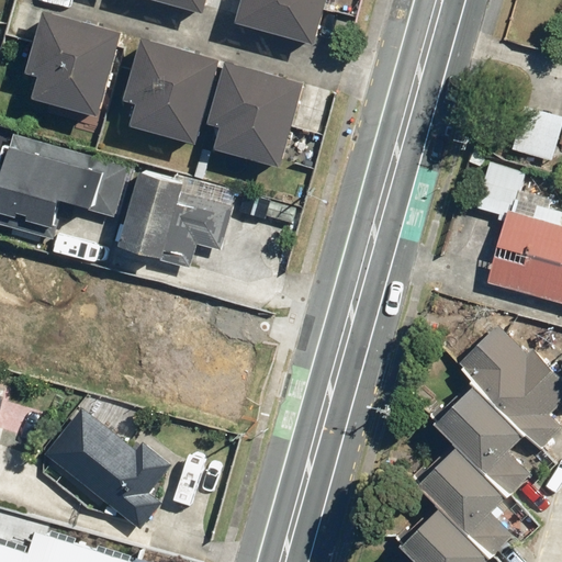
[(12,0),(0,0),(0,24),(13,25),(12,0)]
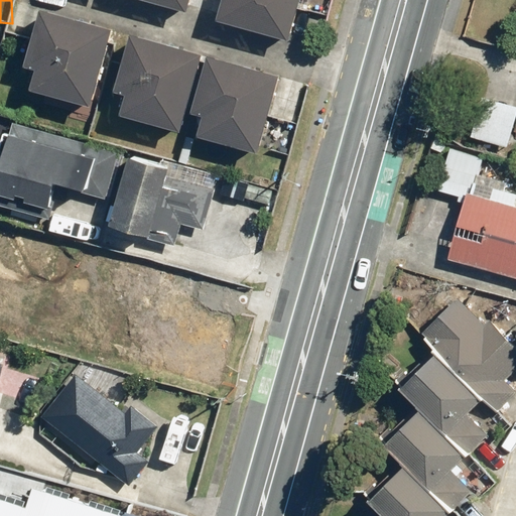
[(126,19),(55,0),(53,0),(38,56),(52,60),(46,84),(105,100),(126,19)]
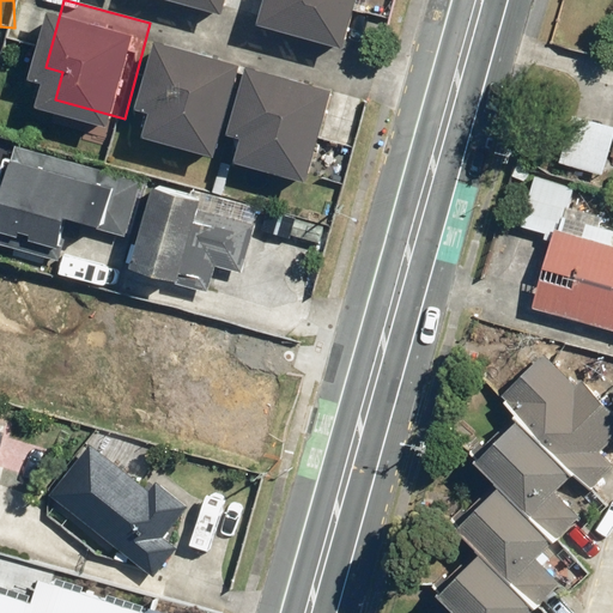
[(279,0),(277,13),(362,35),(369,0),(279,0)]
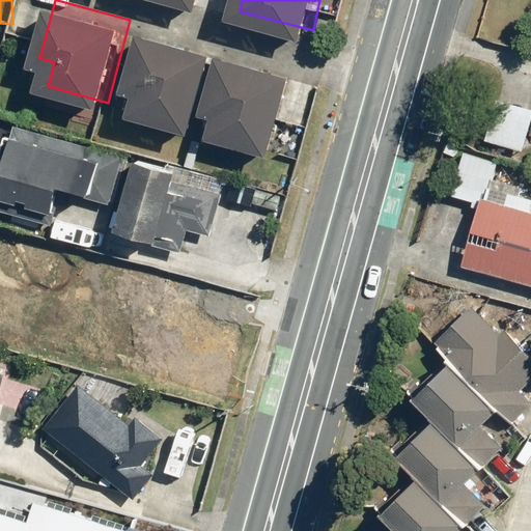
[(224,47),(148,26),(132,88),(142,91),(136,110),(202,129),(224,47)]
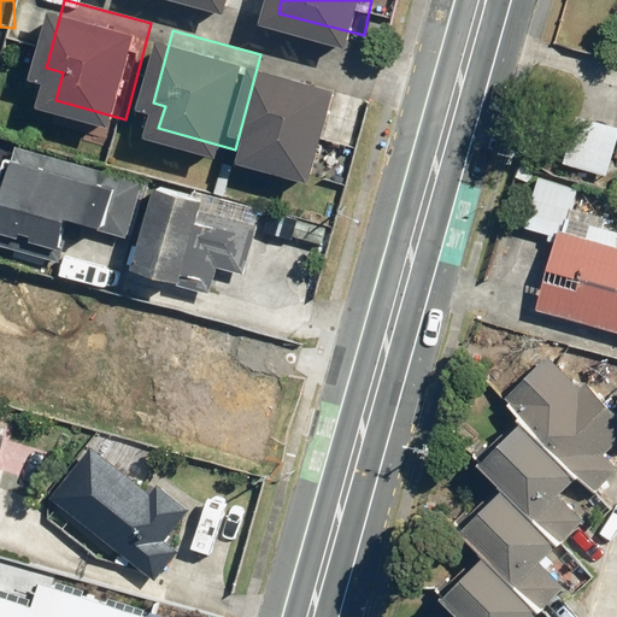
[(354,78),(269,56),(251,123),(260,125),(254,150),(330,170),(354,78)]
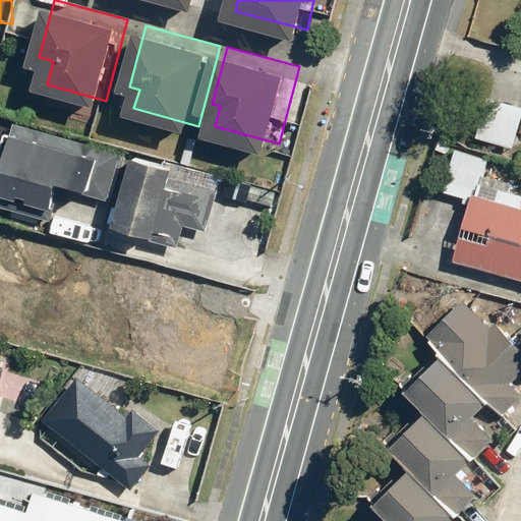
[(520,104),(493,96),(481,135),(520,147),(520,143),(520,104)]
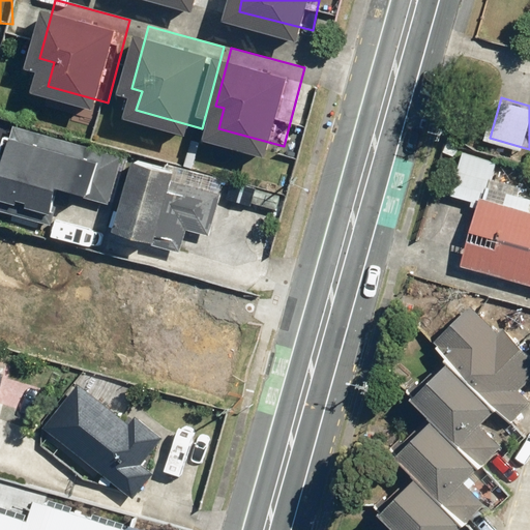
[(128,155),(26,124),(6,190),(109,222),(128,155)]
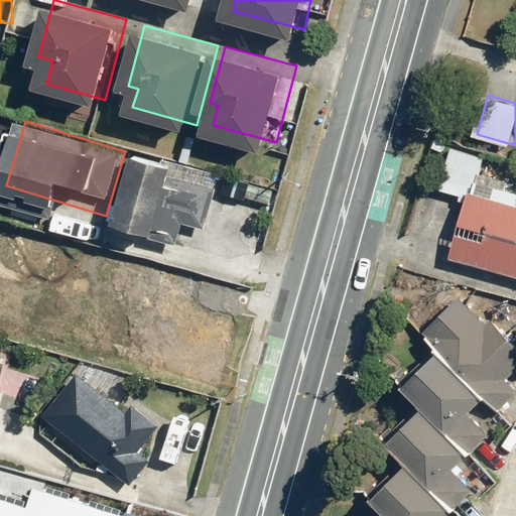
[(515,194),(483,184),(490,159),(454,149),(441,194),(467,201),(452,257),(515,274),(515,194)]
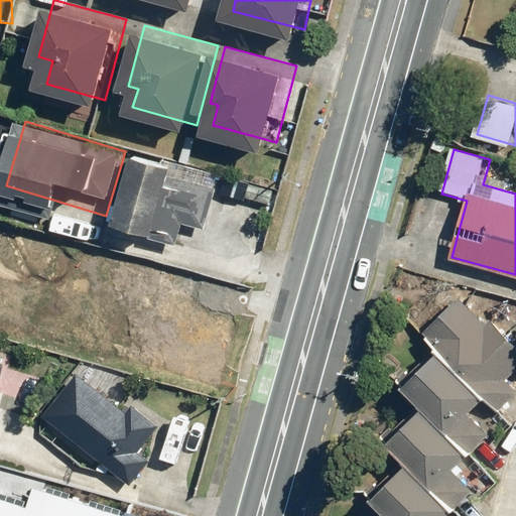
[(217,225),(225,191),(227,184),(139,160),(123,220),(187,237),(192,218),(217,225)]
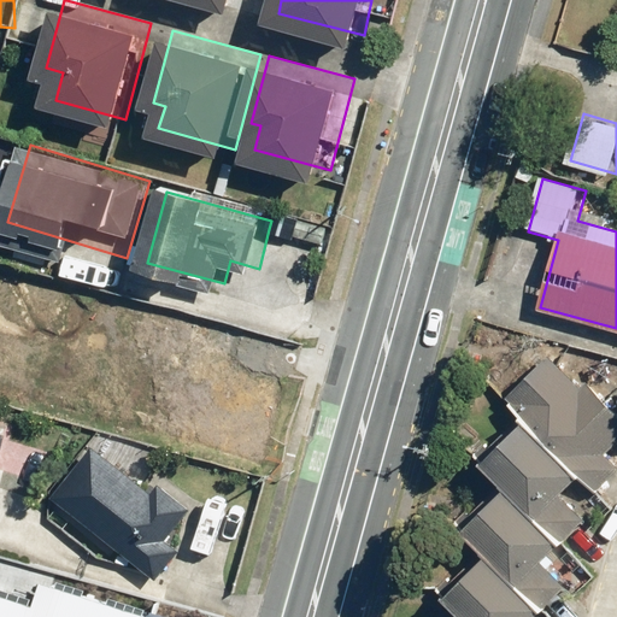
[(346,219),(281,199),(271,229),(336,250),(346,219)]
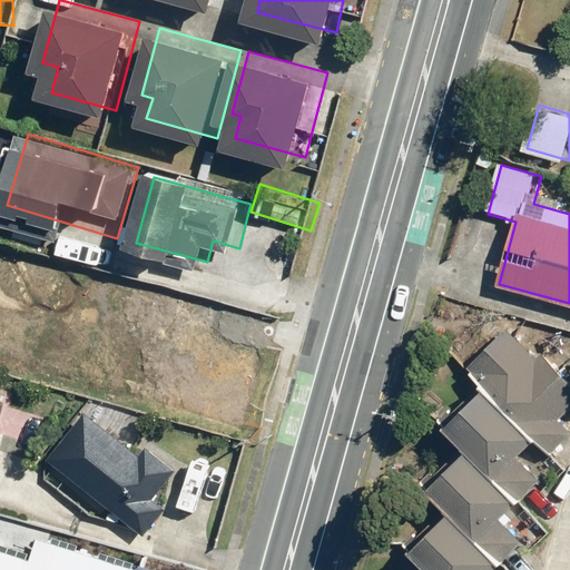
[(503,331),(460,375),(479,393),(530,443),(544,457),(568,432),(556,420),(569,404),(569,387),(539,359),(536,362),(503,331)]
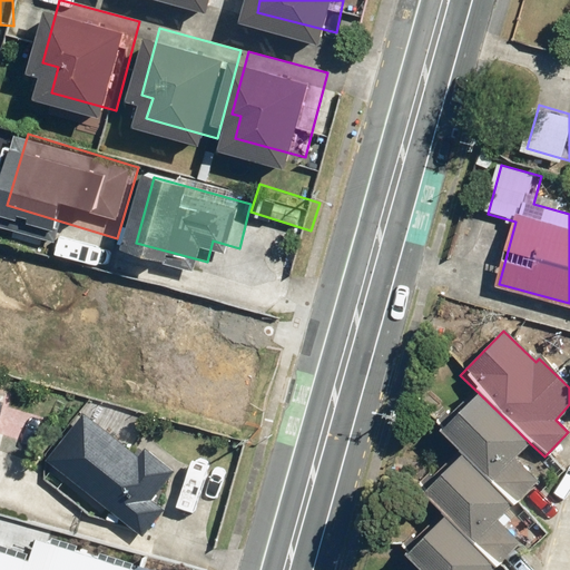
[(462,453),(512,502),(536,479),(514,458),(530,443),(479,393),(441,431),(462,453)]
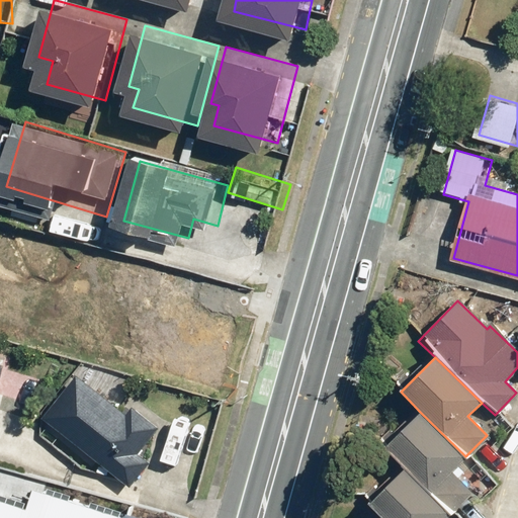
[(77,376),(42,418),(130,488),(149,464),(138,456),(159,430),(131,408),(124,415),(77,376)]
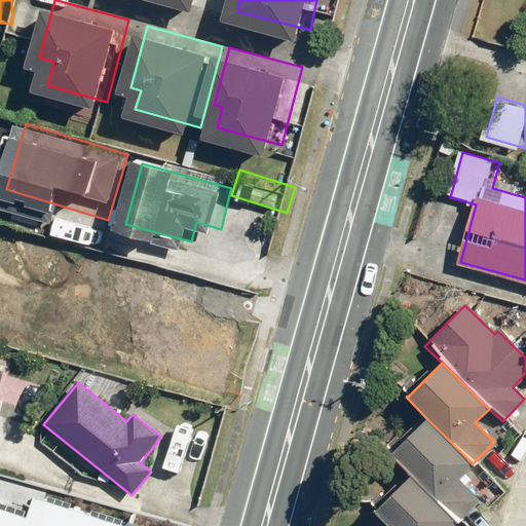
[(410,478),(456,523),(478,500),(456,480),(473,463),(426,418),(388,457),(410,478)]
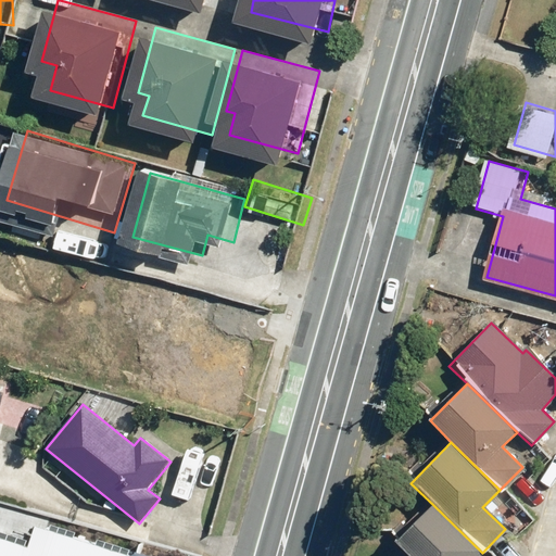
[(478,555),(482,553),(433,505),(396,542),(409,555),(478,555)]
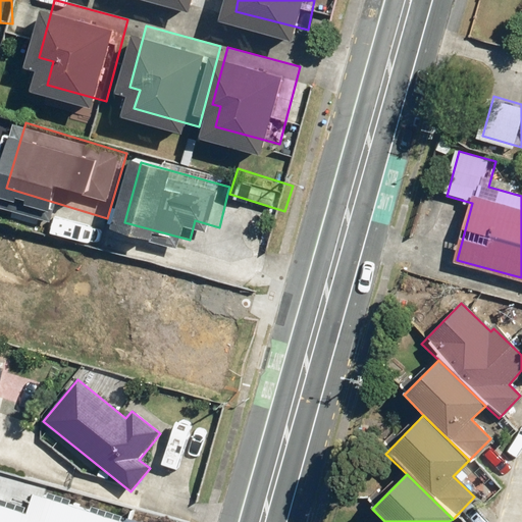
[(0,521),(128,521),(35,493),(29,515),(0,506),(0,521)]
